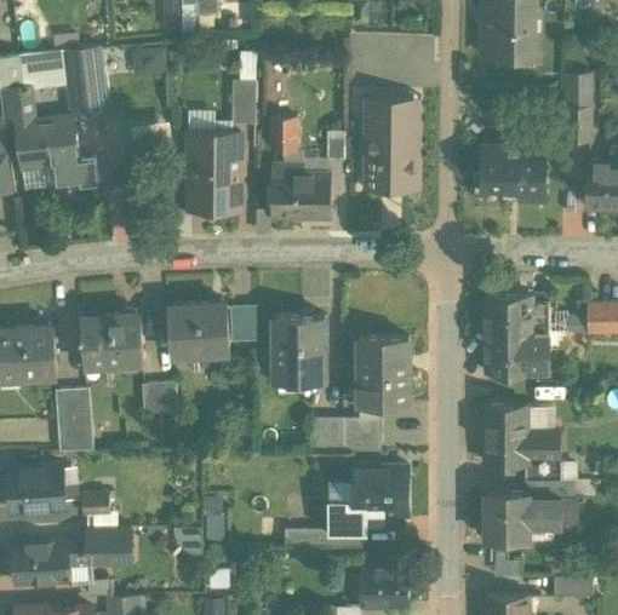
[(216,0),(179,0),(181,7),(195,7),(195,17),(217,16),(216,0)]
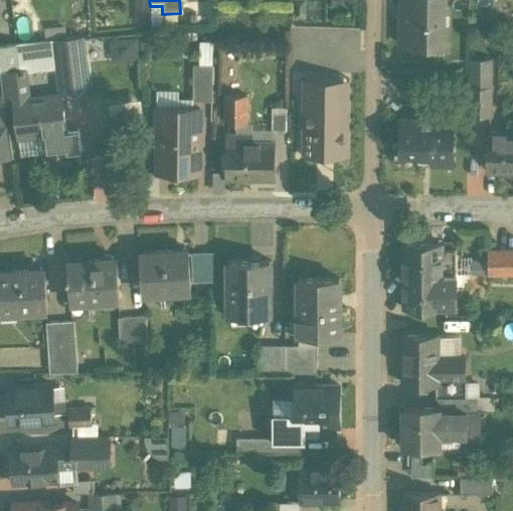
[(443,0),(400,0),(400,48),(443,49),(443,0)]
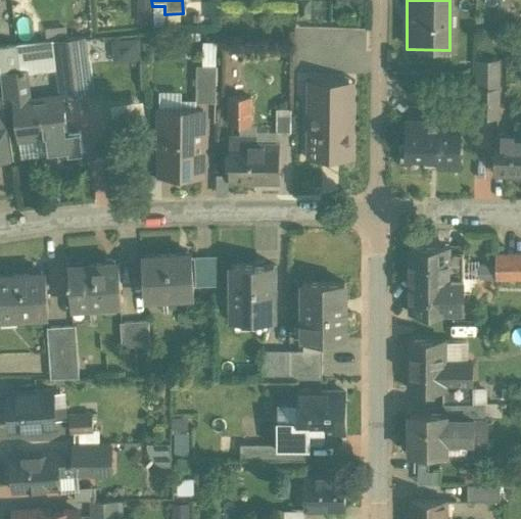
[(83,41),(0,48),(0,87),(3,110),(13,108),(12,106),(61,101),(60,96),(89,92),(83,41)]
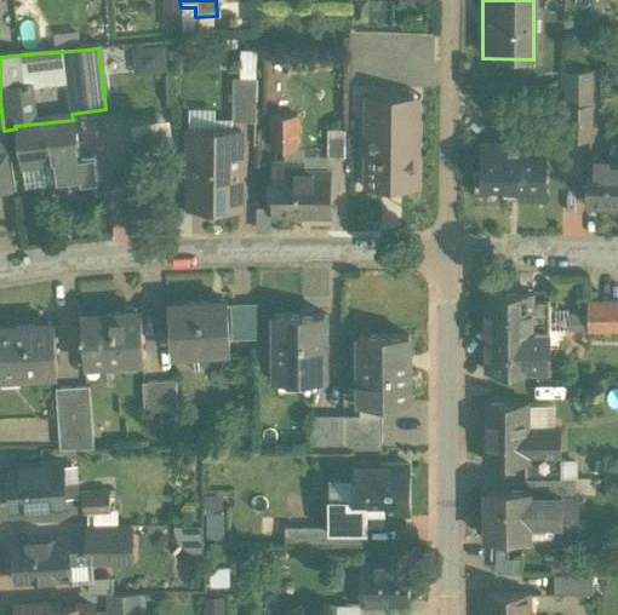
[(590,76),(566,76),(566,109),(590,109),(590,76)]
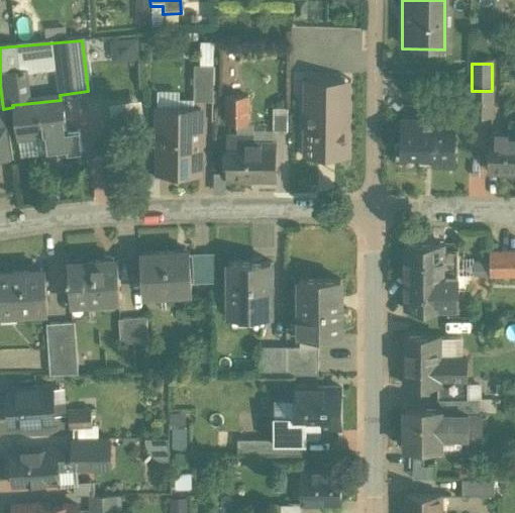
[(212,69),(193,69),(192,104),(211,105),(212,69)]
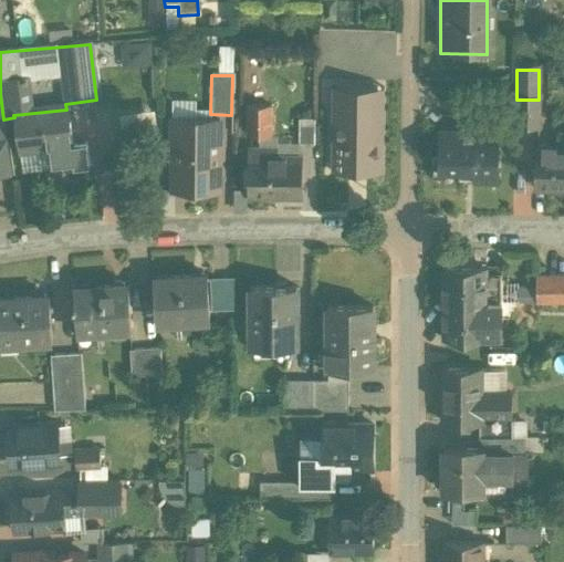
[(376,91),(337,90),(336,174),(376,174),(376,91)]
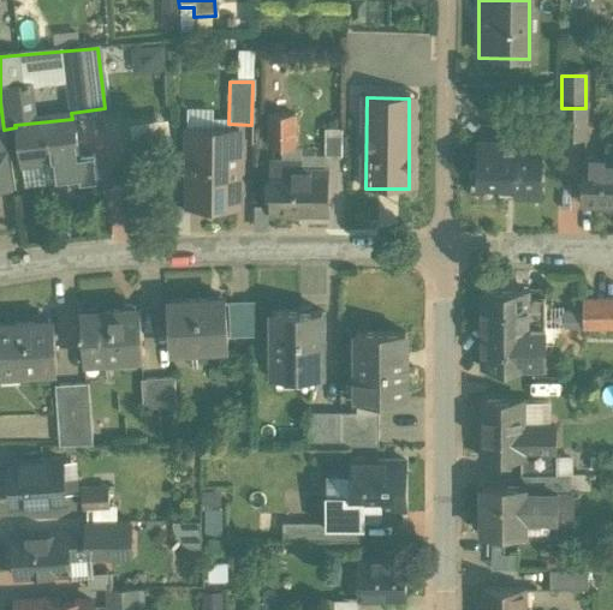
[(561,108),(560,142),(585,142),(585,108),(561,108)]
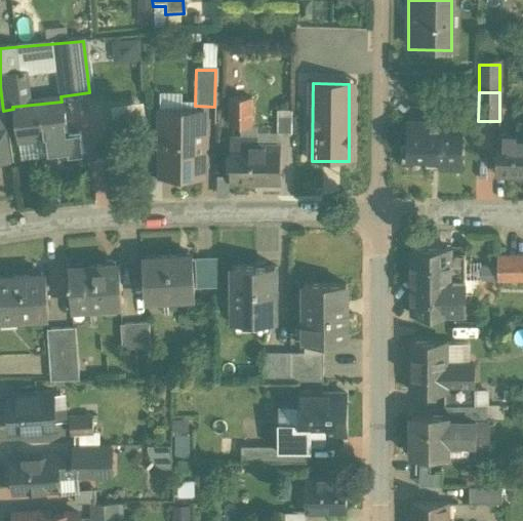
[(62,102),(12,107),(13,109),(17,143),(38,141),(40,154),(47,153),(48,161),(67,158),(65,137),(66,136),(62,102)]
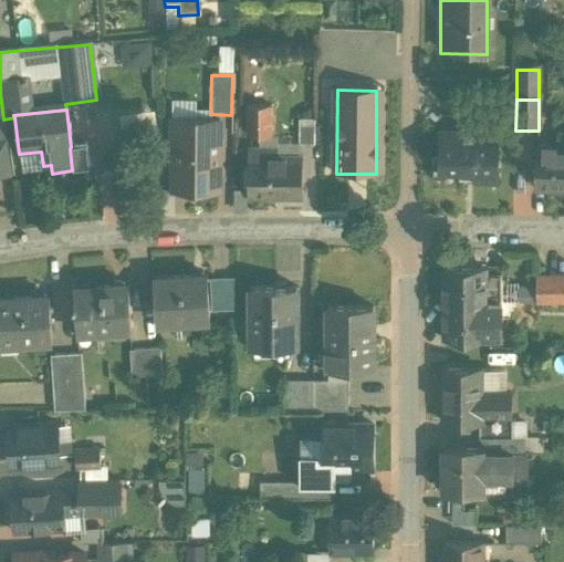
[(270,110),(246,110),(246,139),(270,139),(270,110)]
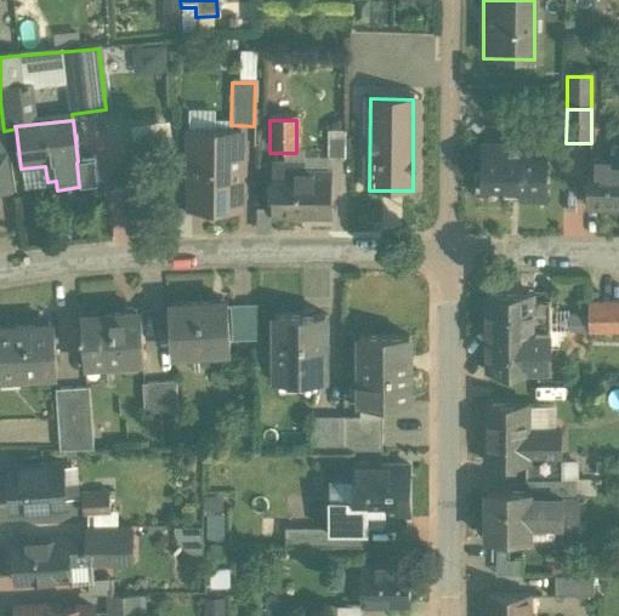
[(239,135),(188,135),(187,176),(189,176),(188,212),(239,212),(239,135)]
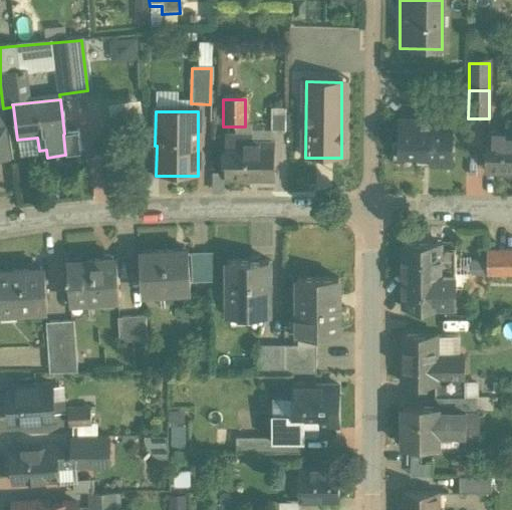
[(284,111),(270,111),(270,134),(284,134),(284,111)]
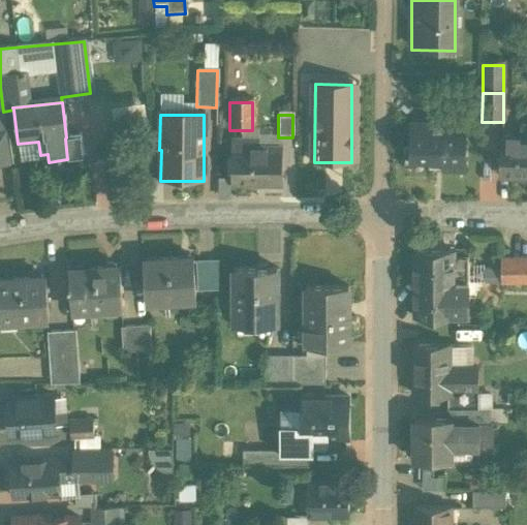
[(465,126),(410,125),(409,167),(411,167),(411,162),(442,162),(442,172),(465,172),(465,126)]
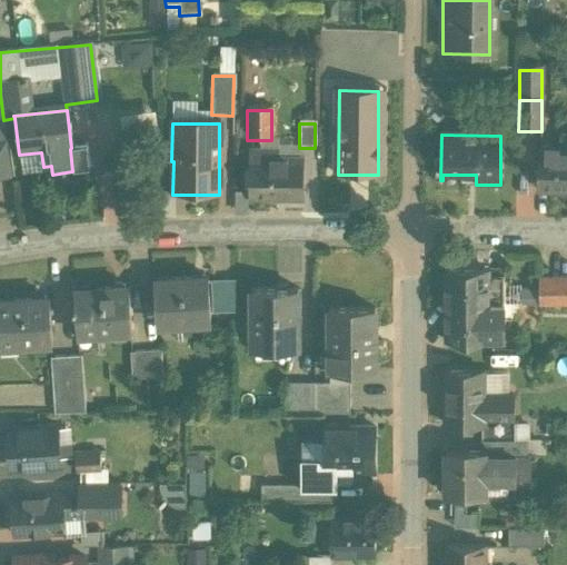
[(566,154),(558,155),(558,149),(539,148),(538,191),(564,192),(564,195),(566,194),(566,154)]
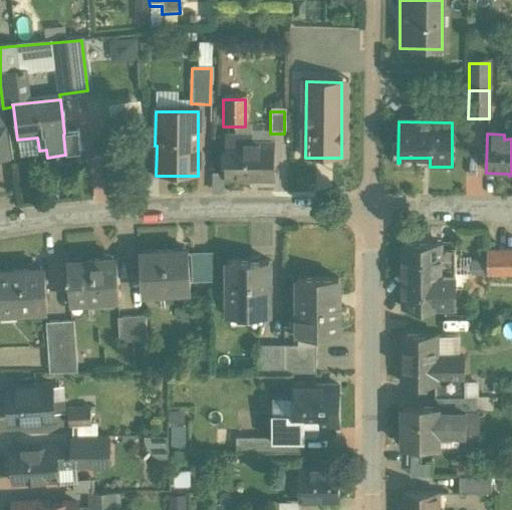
[(250,138),(225,138),(225,181),(273,181),(273,147),(250,146),(250,138)]
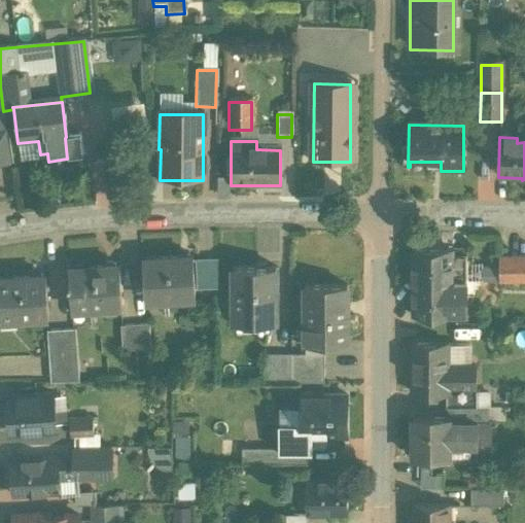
[(451,252),(411,252),(411,284),(465,284),(465,258),(464,258),(452,258),(452,252),(451,252)]
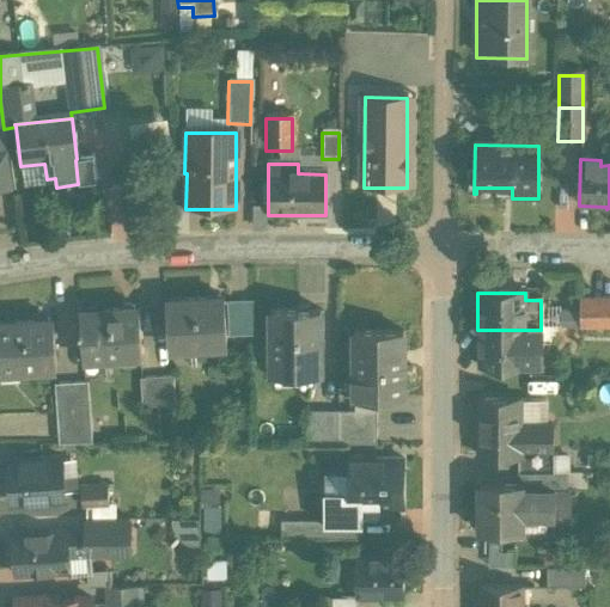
[(223,300),(165,304),(169,354),(226,350),(223,300)]
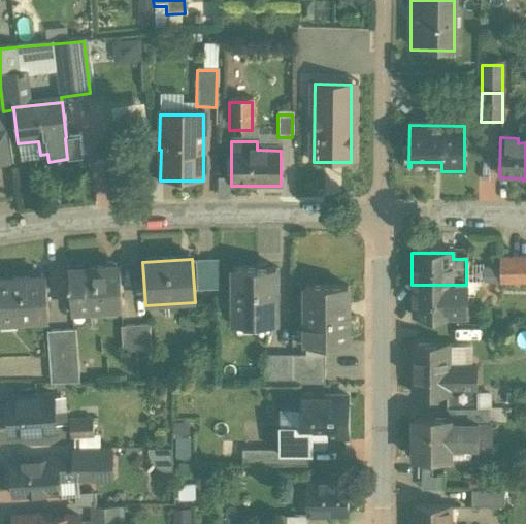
[(525,259),(499,260),(499,285),(525,284),(525,259)]
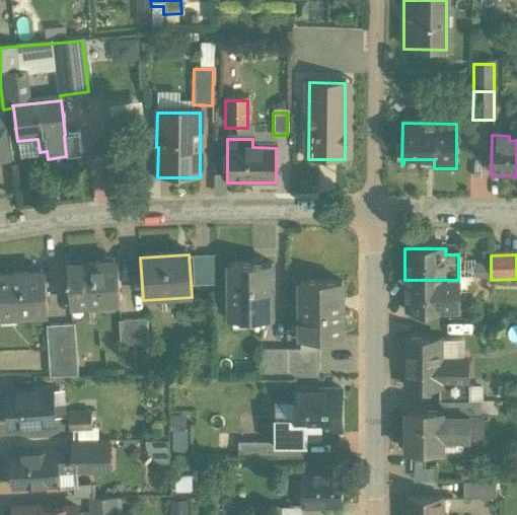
[(117,264),(68,267),(70,308),(119,305),(117,264)]
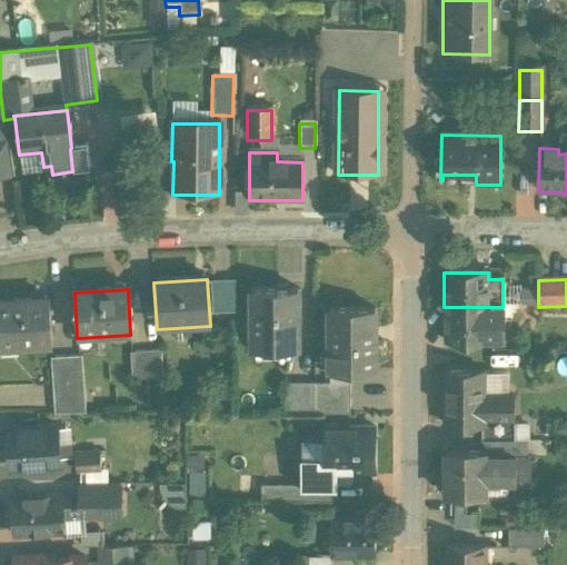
[(297,291),(250,291),(250,316),(252,316),(252,352),(297,350),(297,291)]
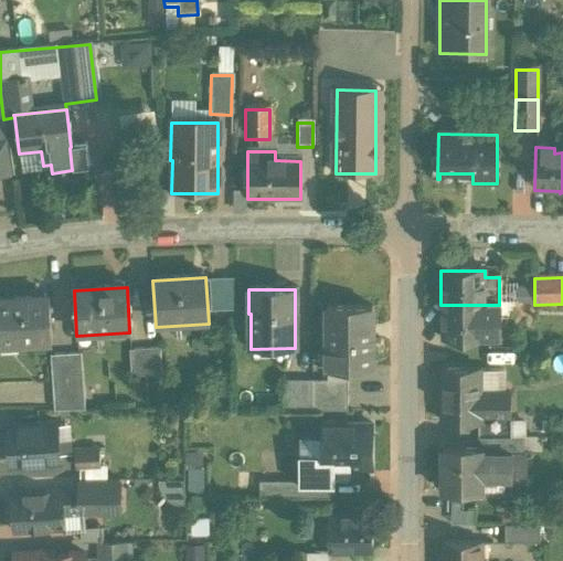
[(48,298),(0,302),(0,347),(51,343),(48,298)]
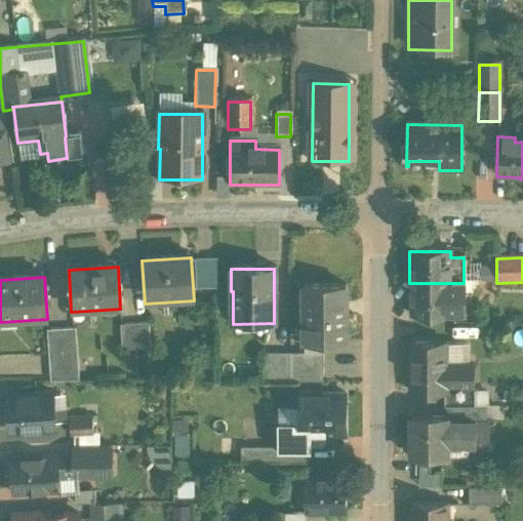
[(464,283),(409,283),(409,315),(450,315),(464,315),(464,283)]
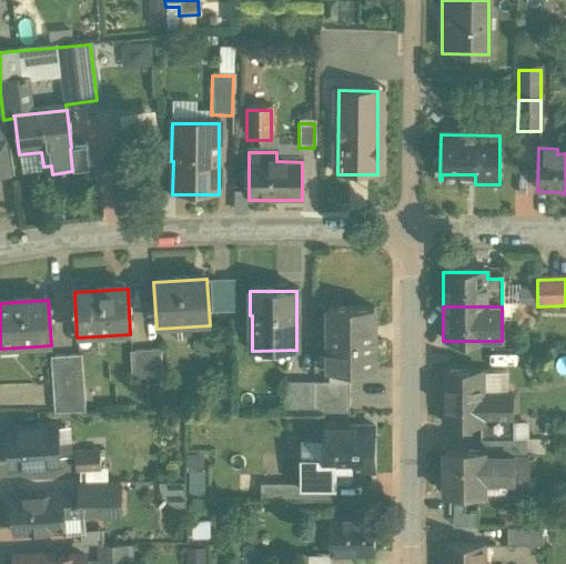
[(373,310),(327,310),(327,372),(373,372),(373,310)]
